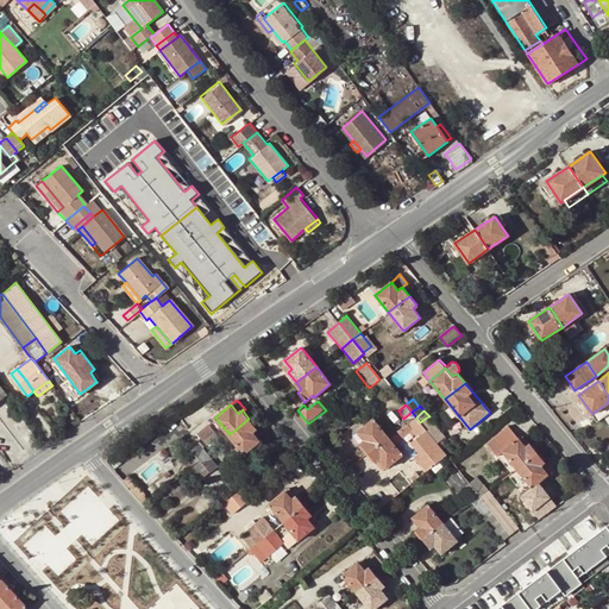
[(416,418),(412,412),(403,419),(408,425),(416,418)]
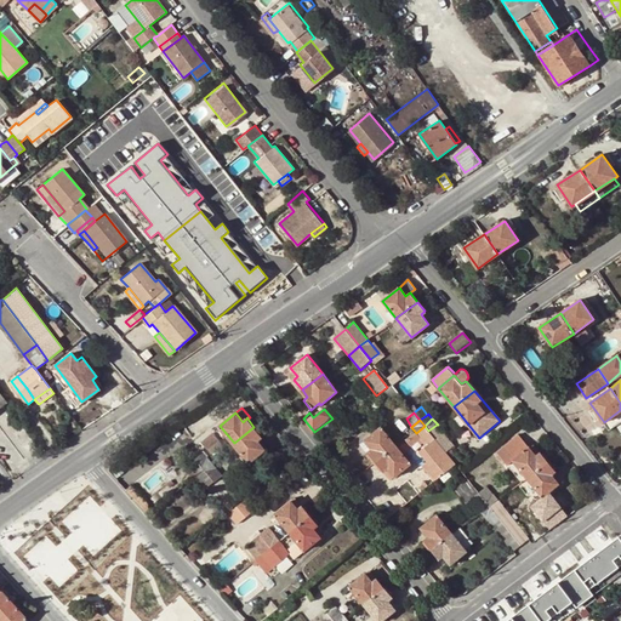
[(436,439),(446,453),(454,446),(437,425),(428,431),(436,439)]
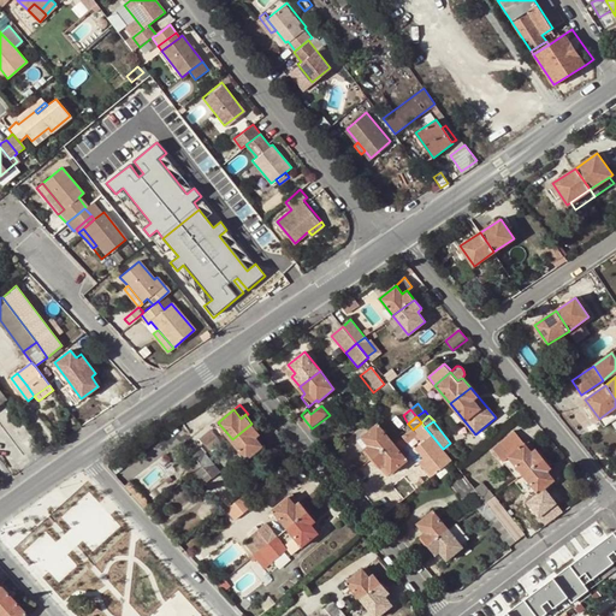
[(418,434),(425,427),(421,422),(413,430),(416,434),(418,434)]
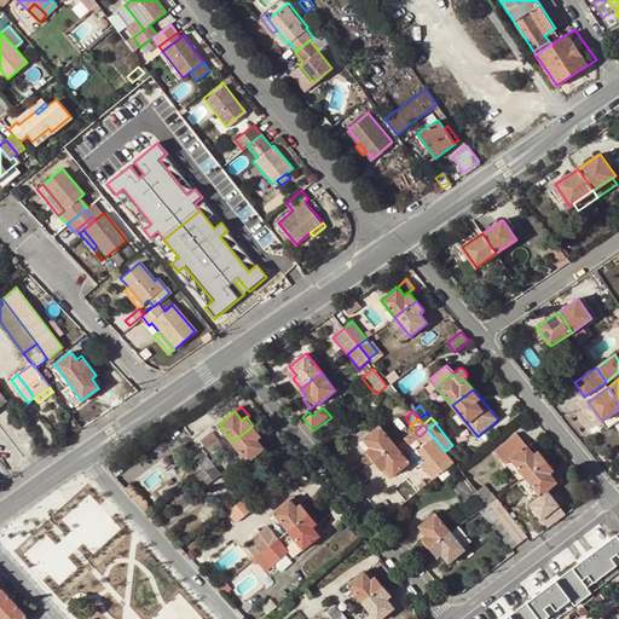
[(253,426),(233,441),(248,461),(265,447),(256,439),(261,435),(253,426)]
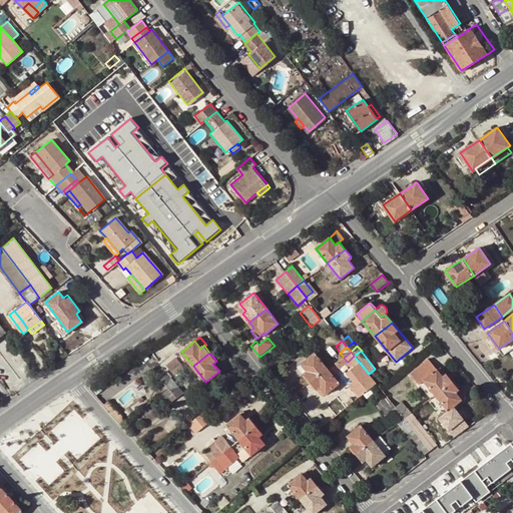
[(311,382),(328,368),(316,353),(299,367),(311,382)]
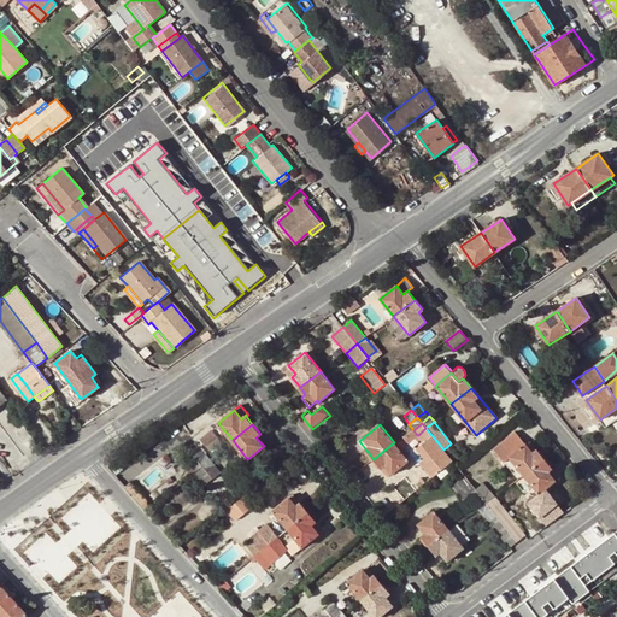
[(419,436),(424,442),(433,436),(425,428),(418,435),(419,436)]
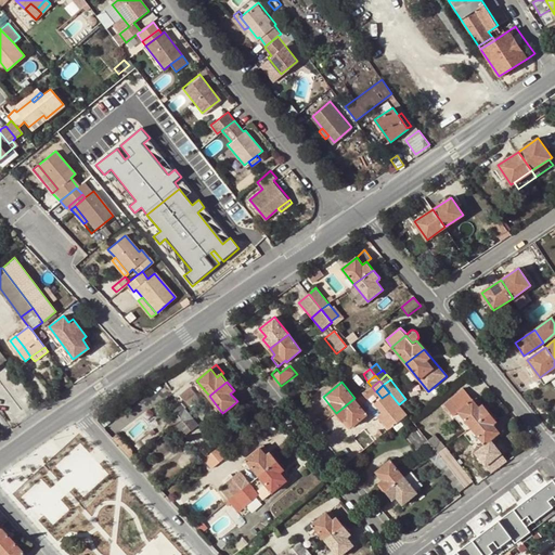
[(372,387),(365,391),(370,398),(377,392),(376,391),(375,391),(372,387)]
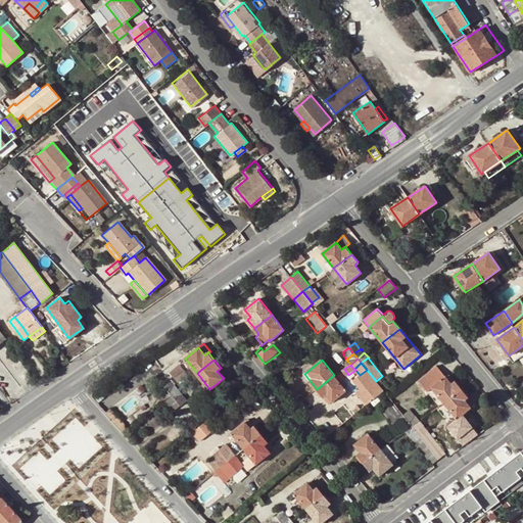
[(184,381),(192,374),(185,366),(178,372),(184,381)]
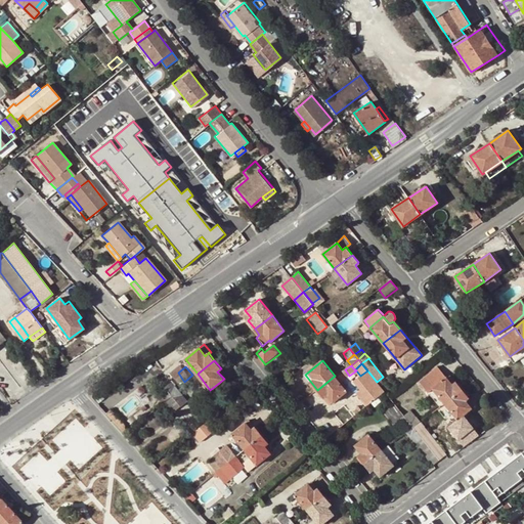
[(428,392),(433,388),(446,377),(438,366),(419,382),(428,392)]
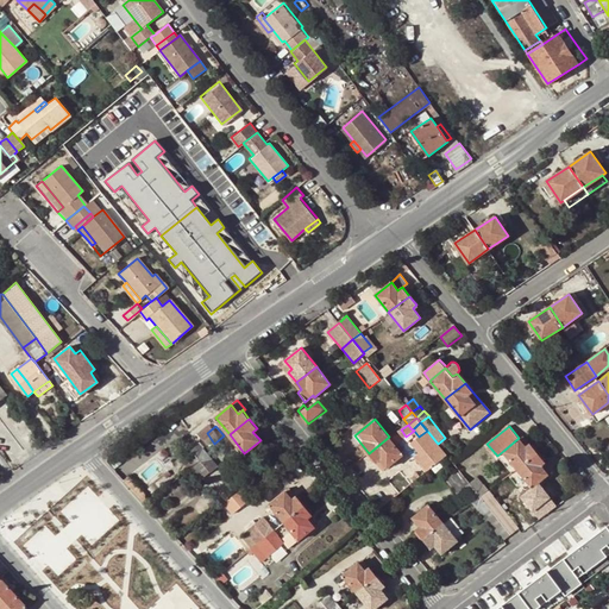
[(426,472),(447,456),(438,444),(427,431),(419,437),(420,438),(414,441),(421,451),(418,453),(414,457),(426,472)]
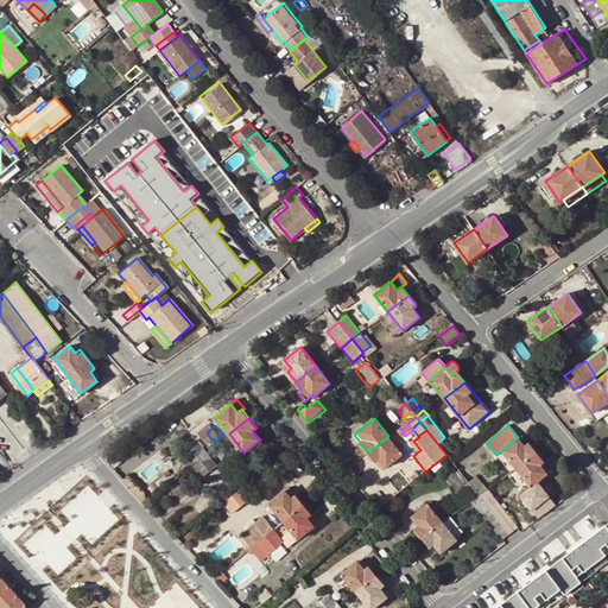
[(525,445),(530,442),(523,434),(518,437),(525,445)]
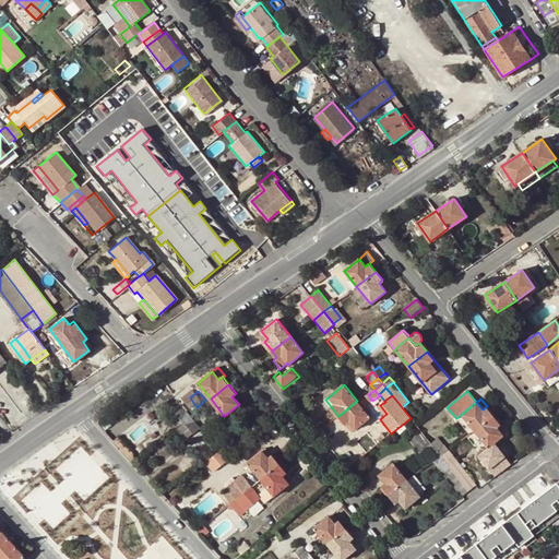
[(349,421),(356,429),(370,417),(357,401),(339,416),(345,425),(346,424),(349,421)]
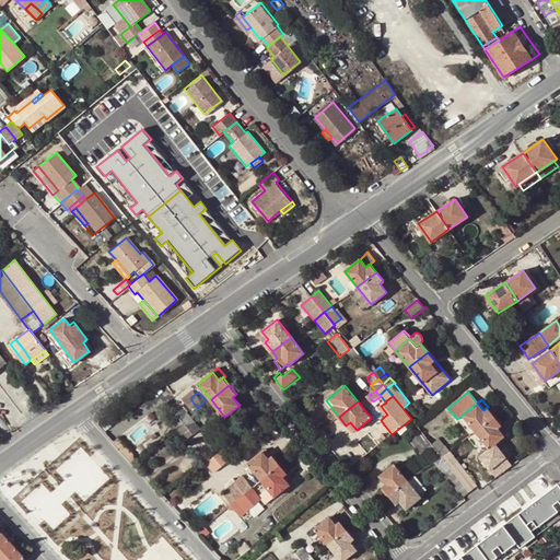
[(463,415),(476,431),(496,417),(488,407),(483,410),(477,403),(463,415)]
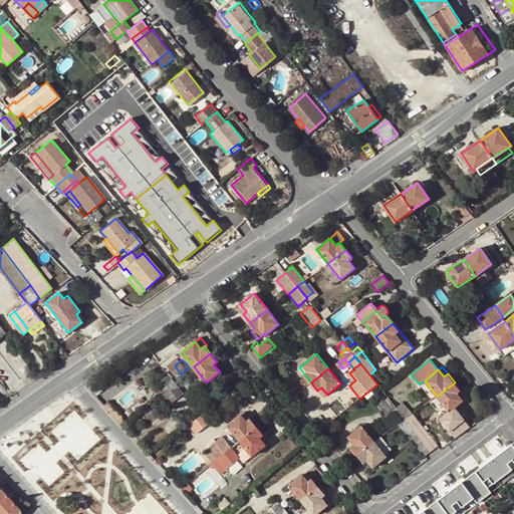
[(169,388),(176,381),(172,376),(171,377),(166,372),(160,377),(163,381),(169,388)]
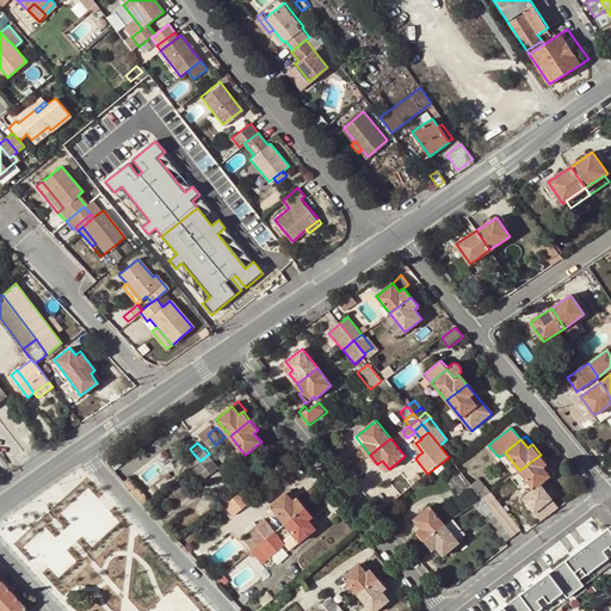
[(412,445),(419,455),(423,452),(415,443),(412,445)]
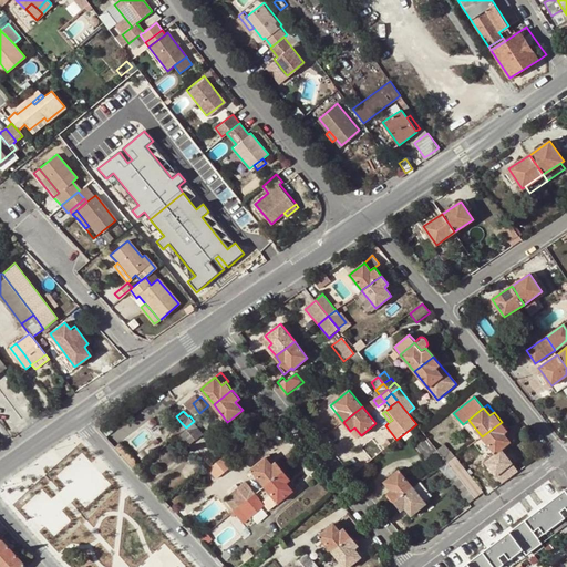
[(182,432),(186,428),(179,421),(175,424),(182,432)]
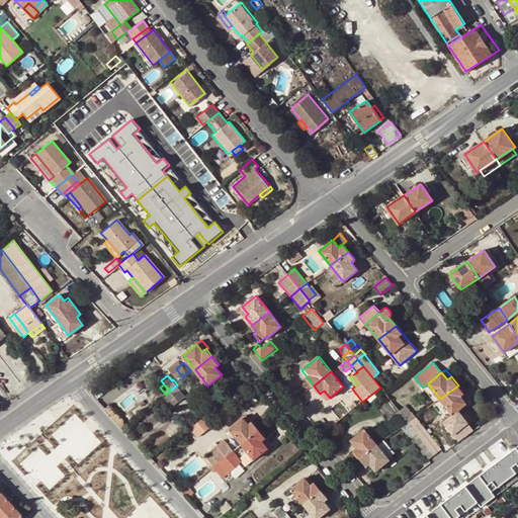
[(180,389),(177,384),(170,391),(178,402),(185,397),(180,390),(180,389)]
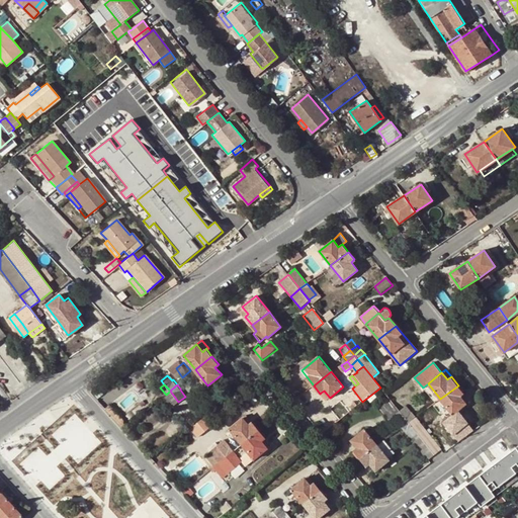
[(458,385),(440,399),(452,414),(465,403),(460,396),(464,393),(458,385)]
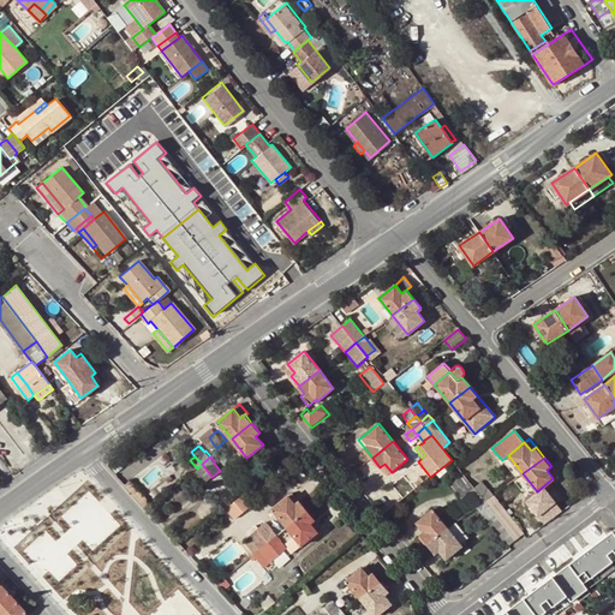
[(212,477),(202,464),(197,469),(195,471),(204,483),(212,477)]
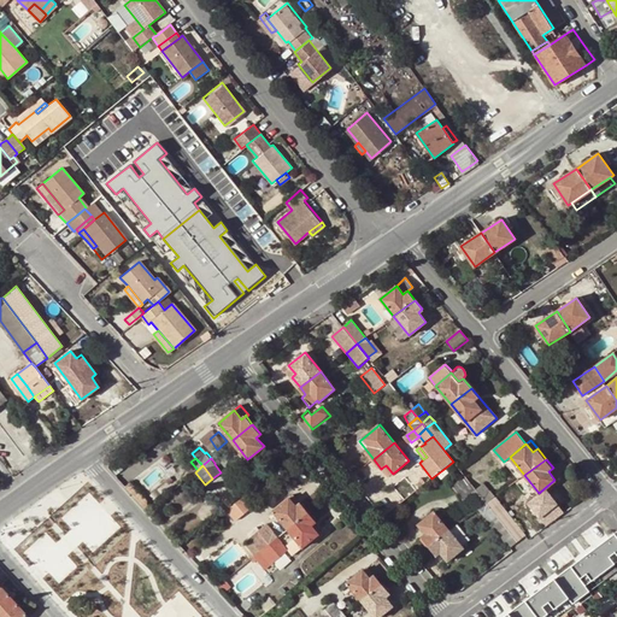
[(389,476),(393,474),(386,465),(382,468),(389,476)]
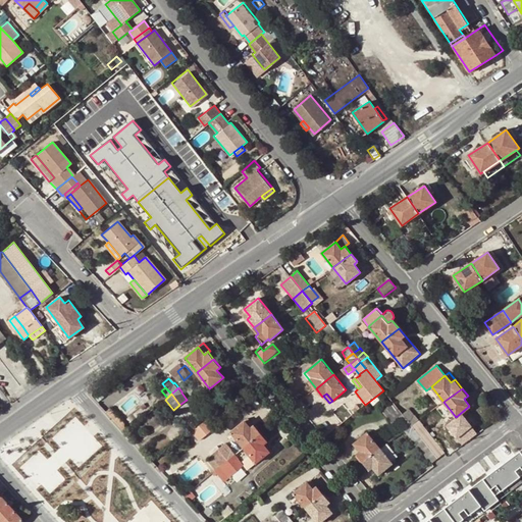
[(473,403),(468,396),(464,399),(469,406),(473,403)]
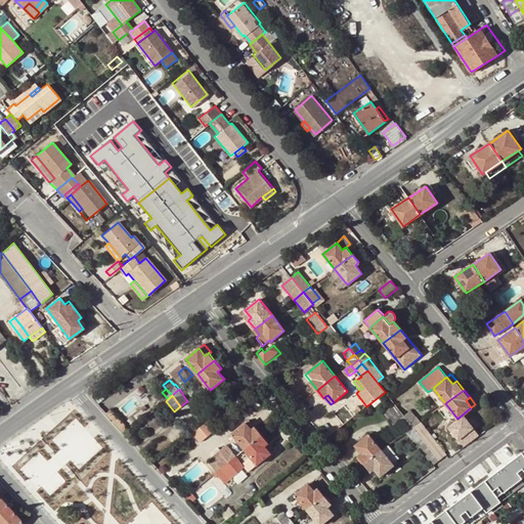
[(398,422),(404,416),(398,408),(388,417),(394,425),(398,422)]
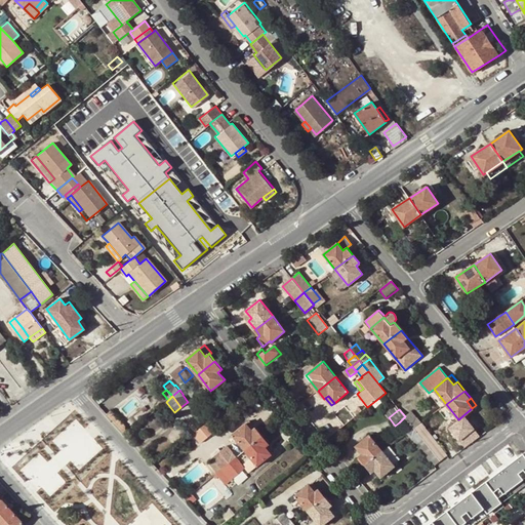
[(112,410),(108,414),(125,434),(126,427),(112,410)]
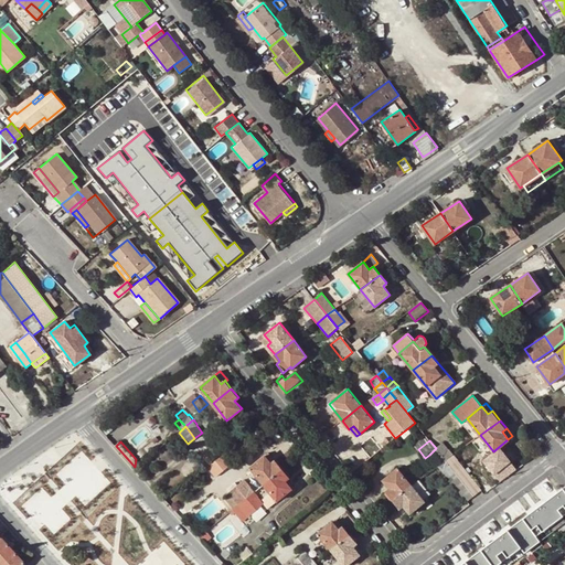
[(437,448),(436,448),(441,456),(448,450),(443,443),(437,448)]
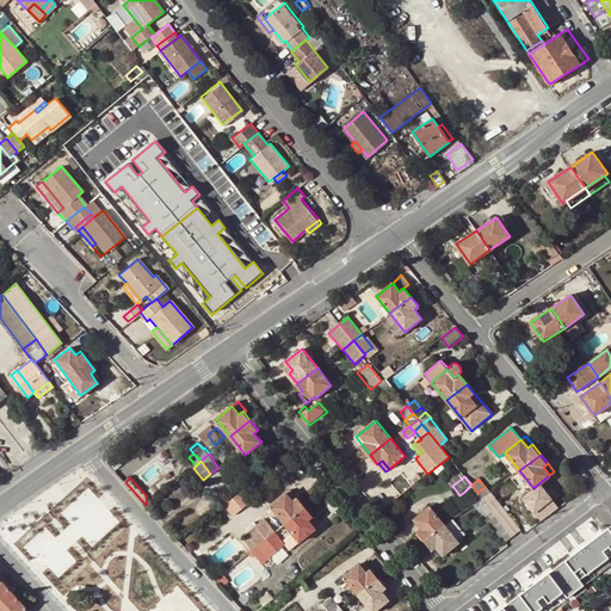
[(477,493),(471,485),(464,492),(470,499),(477,493)]
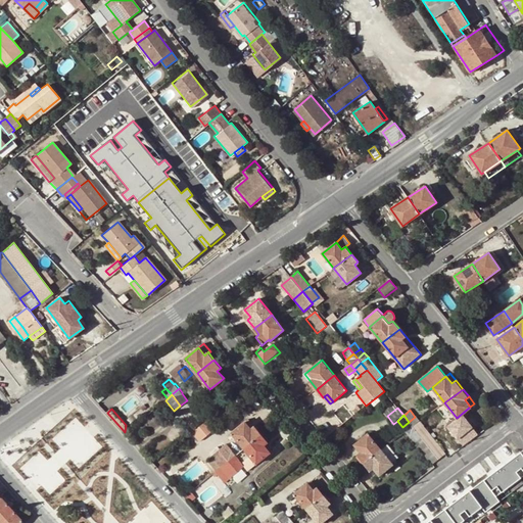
[(413,427),(420,422),(416,417),(415,417),(409,422),(413,427)]
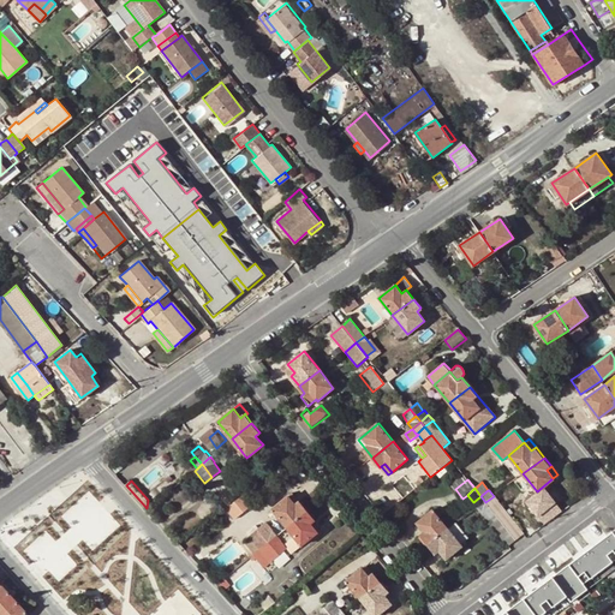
[(287,527),(308,511),(299,501),(294,503),(287,495),(273,508),(287,527)]
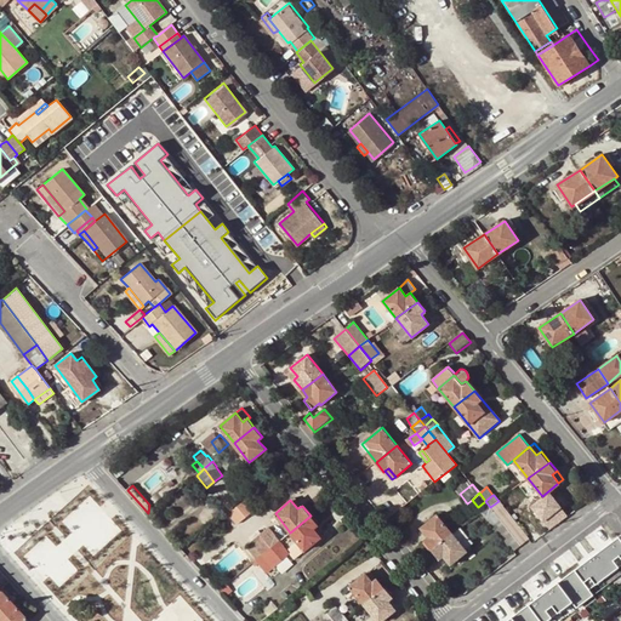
[(256,511),(248,501),(231,514),(240,525),(256,511)]
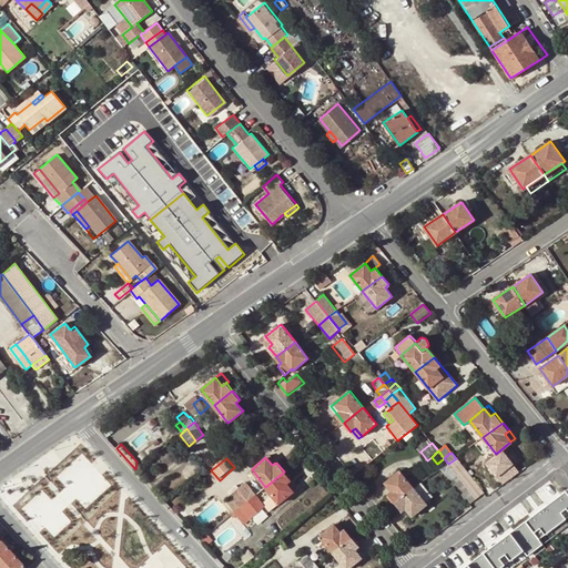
[(442,469),(448,464),(444,458),(437,464),(437,465),(440,469),(442,469)]
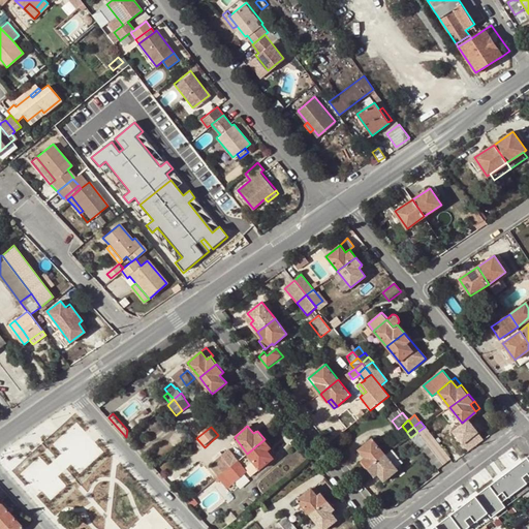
[(428,430),(425,427),(417,432),(422,436),(428,431),(428,430)]
